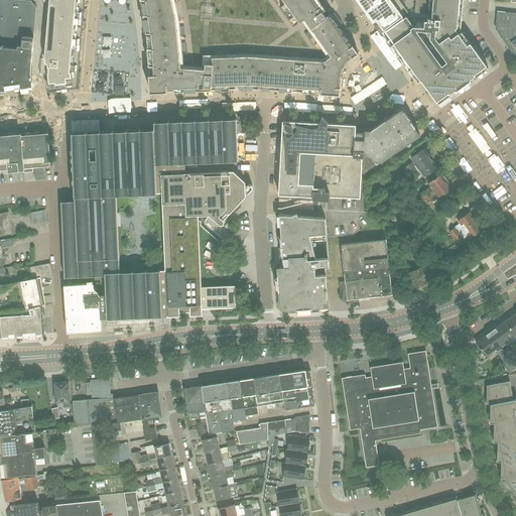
[(0,0),(0,87),(32,84),(30,69),(36,7),(31,1),(15,0),(0,0)]
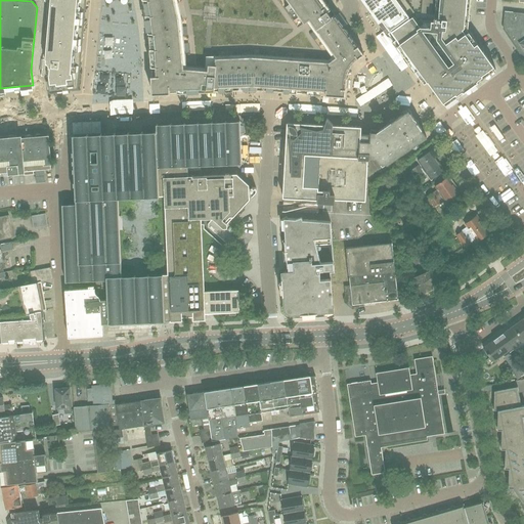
[(46,76),(48,76),(49,76),(51,76),(51,79),(48,81),(50,92),(78,88),(84,0),(45,0),(45,2),(47,2),(43,59),(41,59),(40,69),(42,70),(42,76),(46,76)]
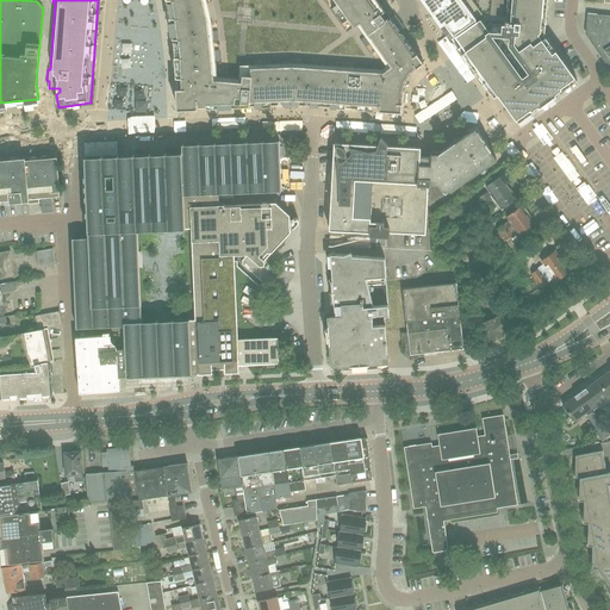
[(176,88),(178,110),(238,106),(278,105),(299,105),(402,112),(402,104),(403,93),(405,82),(411,73),(416,68),(423,63),(417,54),(378,0),(163,0),(173,55),(178,87),(178,88),(176,88)]
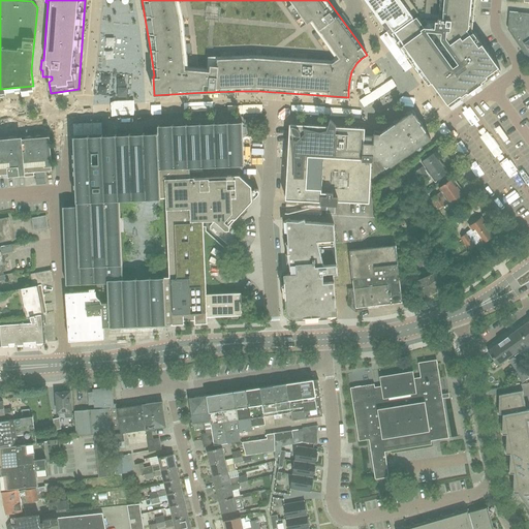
[(412,3),(410,0),(366,0),(390,33),(418,12),(419,12),(412,3)]
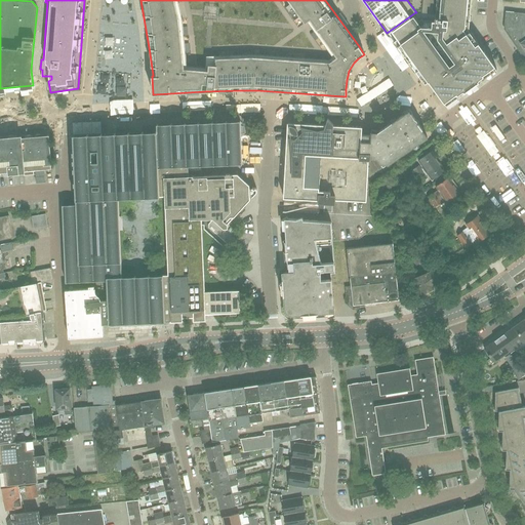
[(469,23),(469,22),(470,22),(471,0),(436,0),(435,15),(415,14),(389,34),(419,76),(426,84),(429,81),(446,106),(496,69),(470,32),(468,33),(465,28),(466,22),(469,23)]
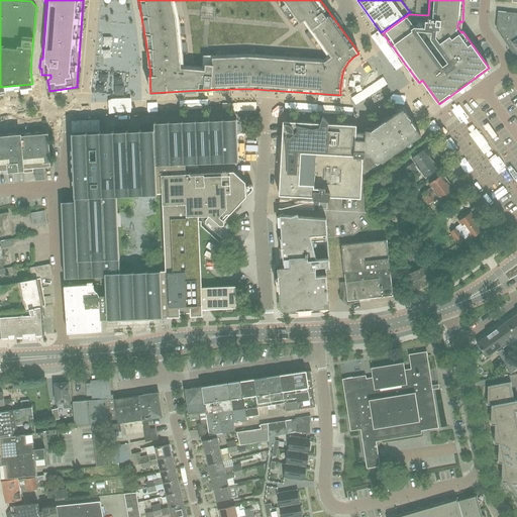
[(403,0),(403,3),(410,12),(424,14),(425,0),(403,0)]
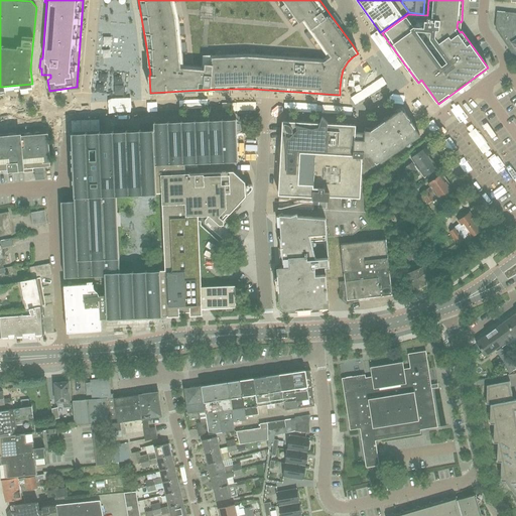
[(498,24),(515,25),(515,14),(506,14),(505,14),(499,14),(498,24)]
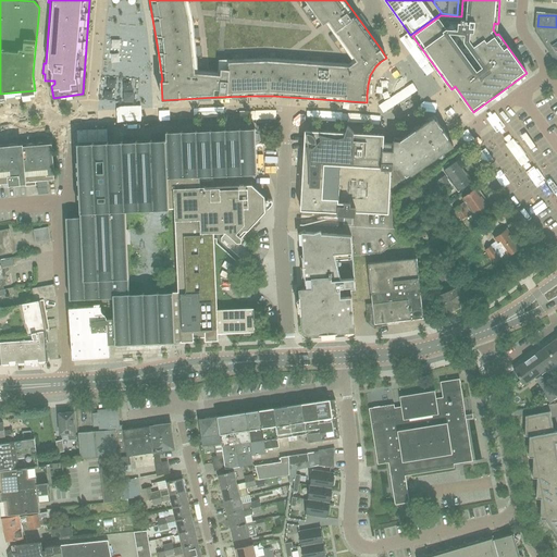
[(556,27),(537,26),(537,29),(556,59),(556,27)]
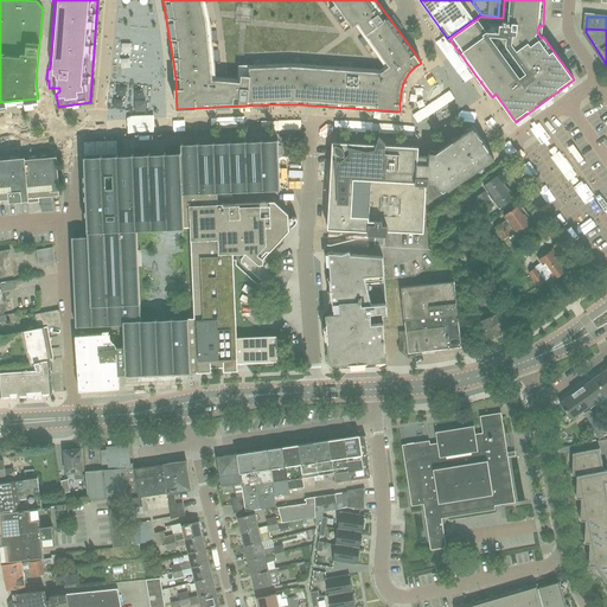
[(155,31),(131,31),(129,50),(155,51),(155,31)]
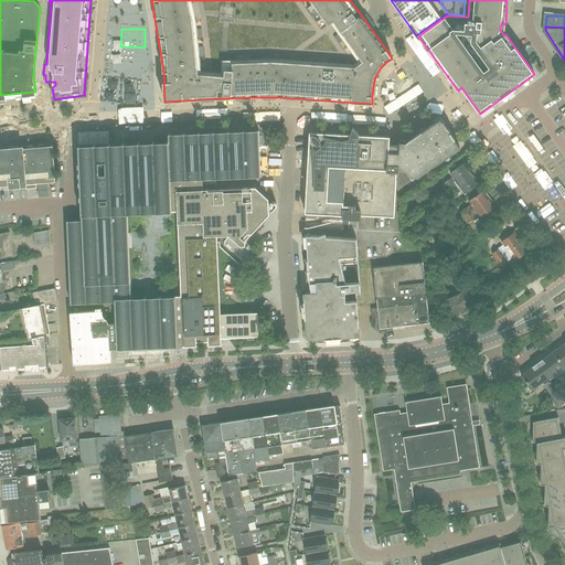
[(400,142),(398,169),(405,169),(412,180),(444,158),(446,162),(451,159),(449,155),(460,147),(440,119),(406,142),(400,142)]
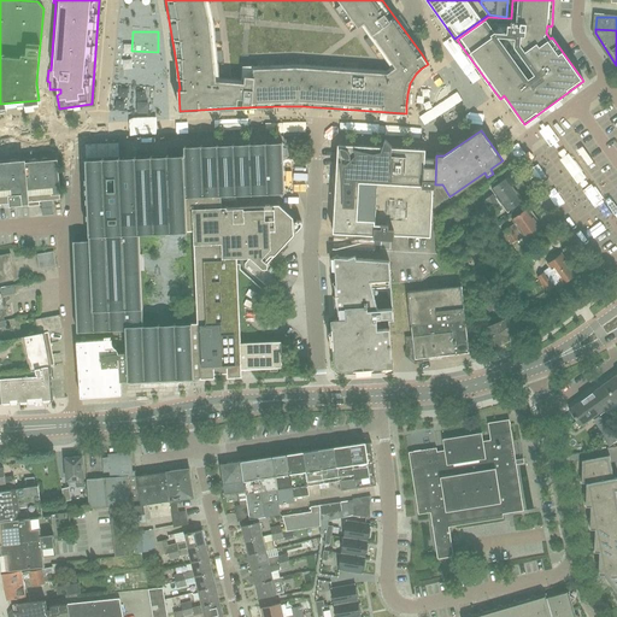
[(86,159),(88,199),(88,219),(89,236),(89,240),(74,241),(76,305),(76,307),(77,331),(125,329),(127,352),(119,353),(119,352),(119,351),(119,350),(118,350),(118,348),(117,347),(116,346),(115,345),(113,344),(113,342),(113,341),(113,340),(112,339),(112,338),(77,340),(81,397),(84,397),(88,397),(101,395),(105,395),(123,394),(122,381),(146,380),(201,377),(203,378),(217,377),(217,374),(229,372),(229,377),(241,377),(244,377),(242,370),(252,369),(282,368),(283,368),(282,346),(282,341),(241,342),(238,264),(238,257),(250,256),(251,257),(263,268),(268,268),(268,264),(268,263),(275,256),(275,257),(278,253),(278,251),(287,241),(293,235),(293,231),(297,231),(303,225),(301,223),(300,222),(293,222),(293,218),(282,209),(278,206),(251,207),(227,207),(221,207),(219,195),(285,192),(283,159),(282,142),(184,146),(184,154),(165,156),(86,159)]
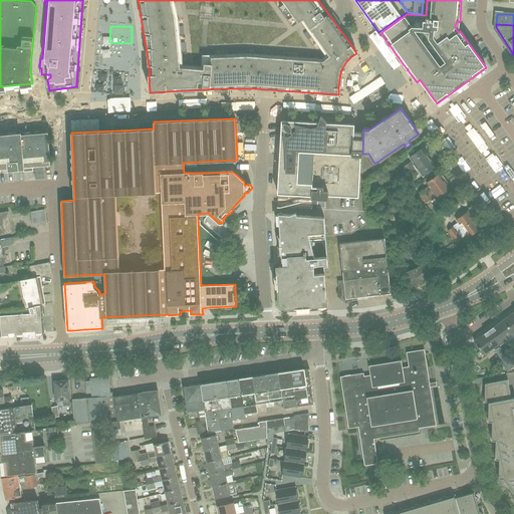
[(354,127),(354,125),(282,120),(277,193),(356,197),(358,156),(360,156),(360,155),(352,154),(354,127)]
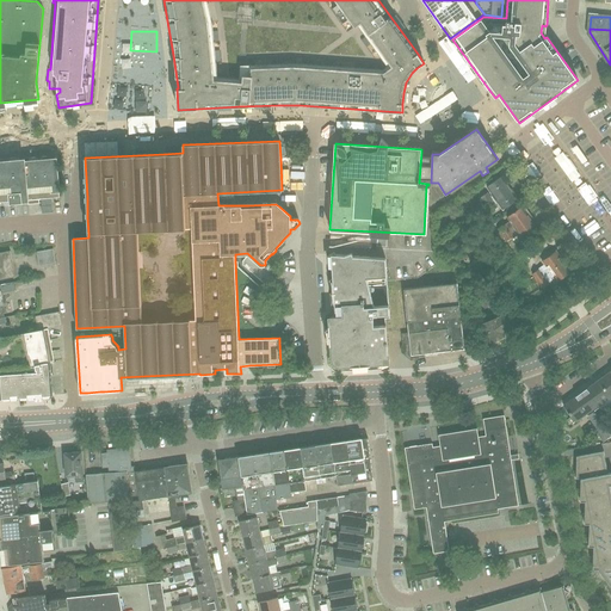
[(431,183),(432,154),(421,153),(421,152),(419,183),(429,184),(429,183),(431,183)]
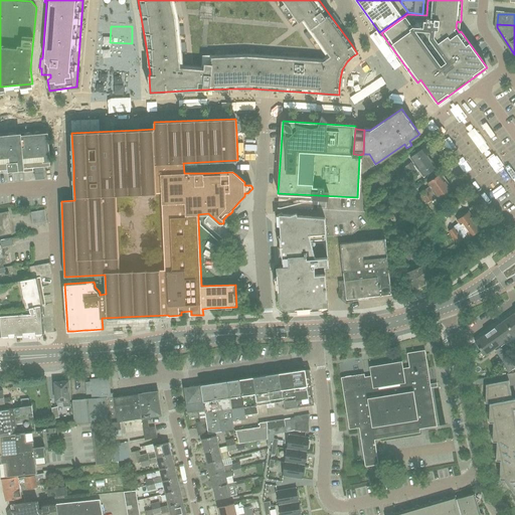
[(0,170),(50,166),(47,134),(20,136),(20,134),(0,135),(0,170)]
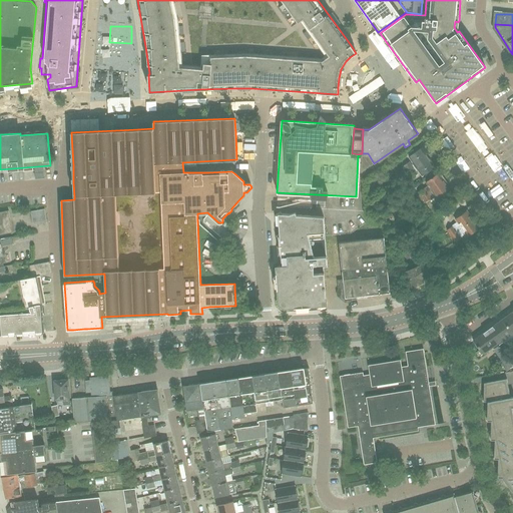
[(405,173),(428,158),(421,148),(408,156),(414,164),(412,165),(409,161),(403,166),(406,169),(404,171),(405,173)]
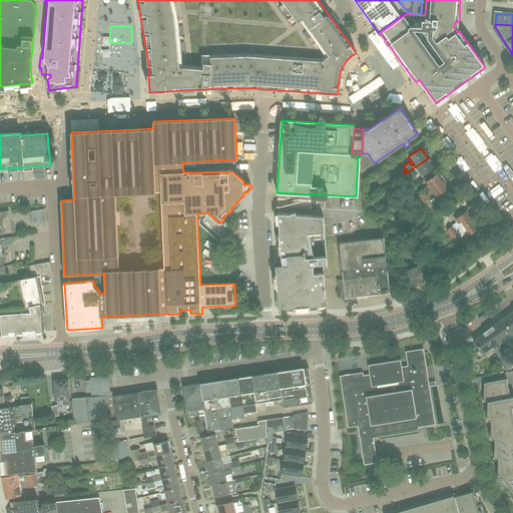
[(460,160),(468,173),(475,170),(467,156),(460,160)]
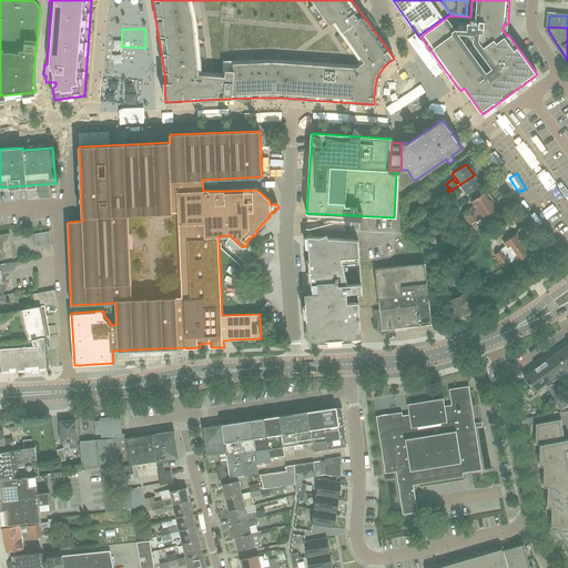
[(474,175),(448,192),(450,194),(453,193),(455,196),(462,192),(458,188),(460,186),(467,195),(480,185),(474,175)]
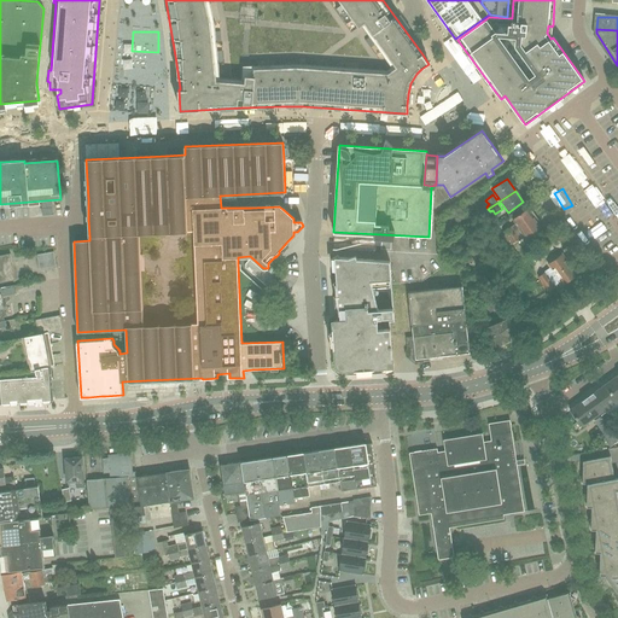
[(470,210),(481,203),(476,194),(464,202),(470,210)]
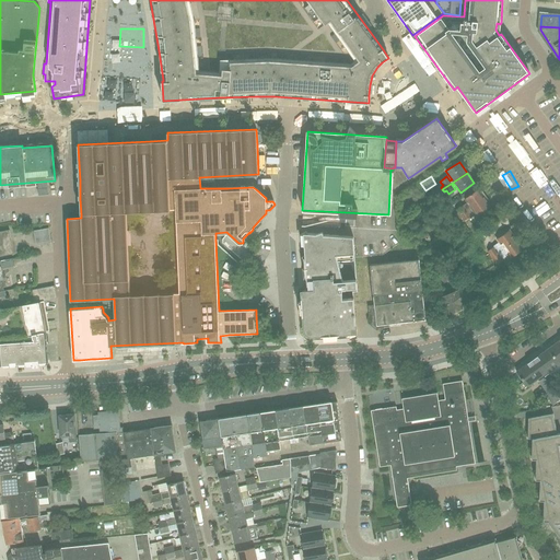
[(47,182),(38,182),(39,195),(48,195),(47,182)]
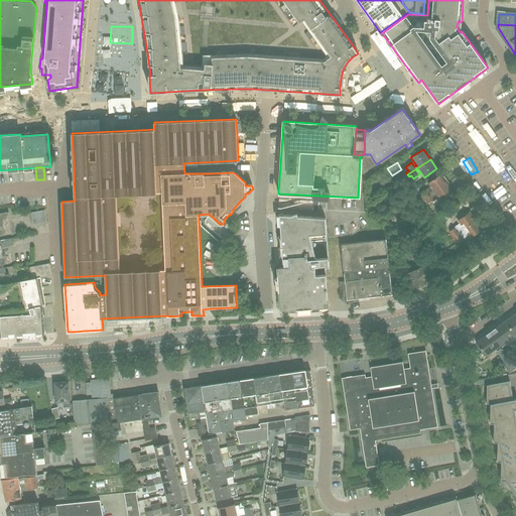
[(417,207),(425,201),(424,200),(446,183),(444,179),(445,179),(443,175),(442,176),(440,174),(427,183),(430,186),(420,194),(422,196),(413,202),(417,207)]
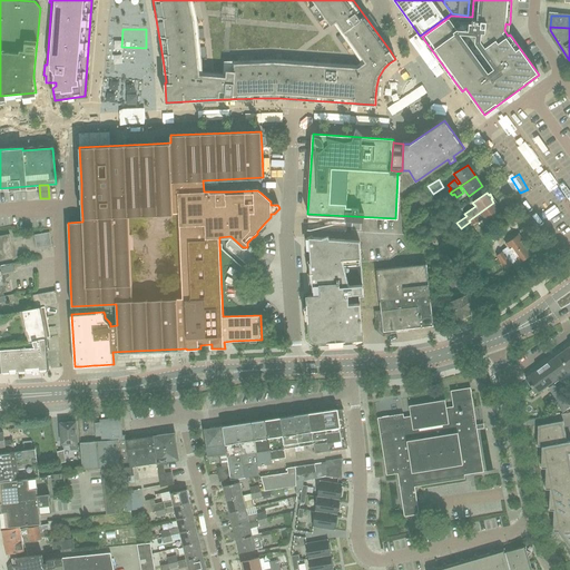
[(493,203),(469,220),(470,222),(461,228),(455,233),(460,237),(462,236),(467,243),(478,235),(471,226),(472,225),(477,222),(483,217),(487,223),(501,213),(500,212),(501,210),(499,206),(498,207),(493,203)]
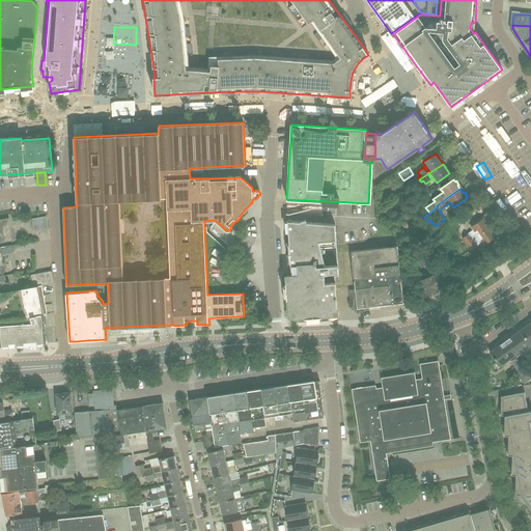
[(530,204),(526,195),(519,199),(524,210),(530,205),(530,204)]
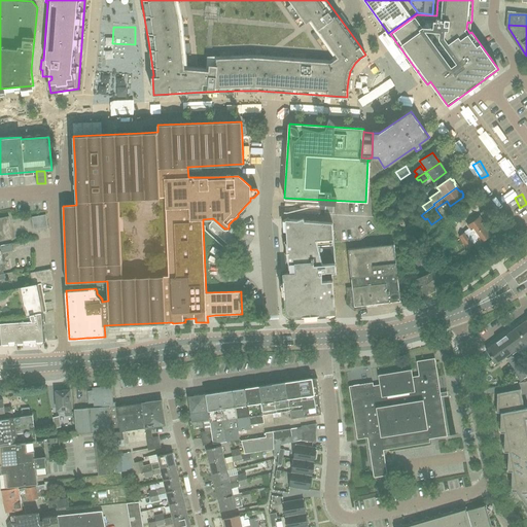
[(45,215),(38,216),(40,229),(47,226),(45,215)]
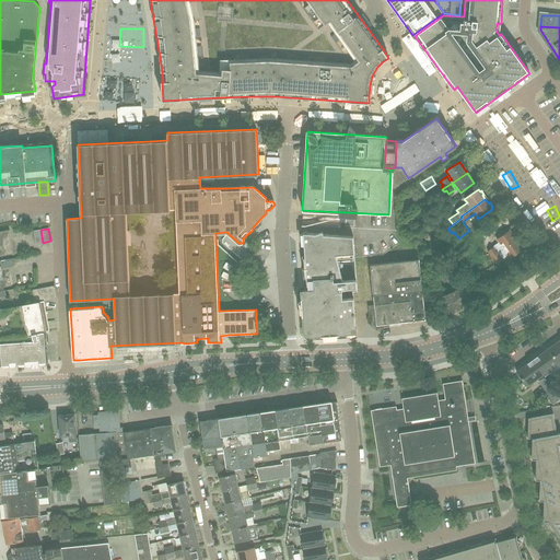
[(0,255),(14,253),(9,230),(0,231),(0,255)]
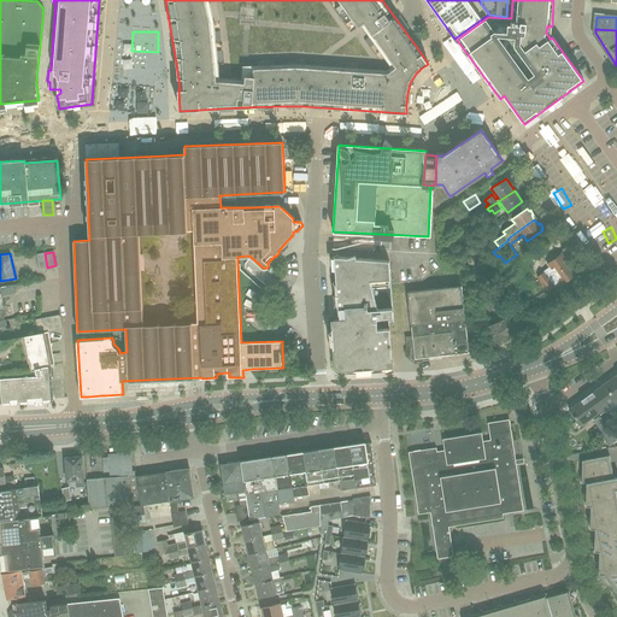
[(47,268),(45,253),(36,254),(40,269),(47,268)]
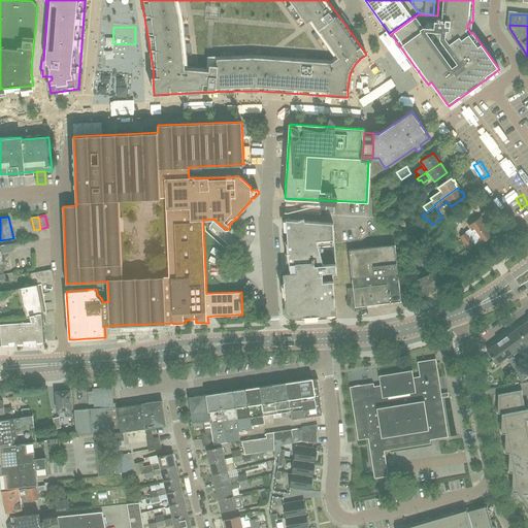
[(464,242),(487,226),(480,218),(468,225),(471,229),(460,237),(464,242)]
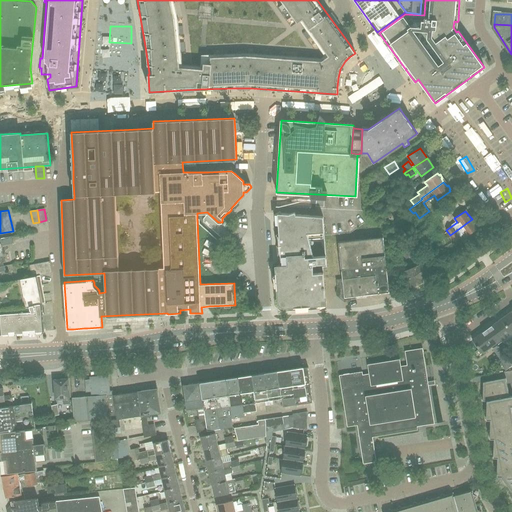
[(278,289),(279,299),(279,300),(279,301),(279,302),(280,302),(280,303),(280,304),(281,304),(282,305),(283,305),(283,306),(284,306),(285,306),(286,306),(294,305),(294,307),(296,306),(308,306),(310,305),(310,304),(318,304),(326,303),(325,299),(323,267),(327,267),(323,217),(278,213),(278,214),(278,224),(279,235),(280,245),(280,246),(281,256),(281,266),(277,266),(276,267),(277,272),(275,272),(276,276),(276,287),(277,289),(278,289)]
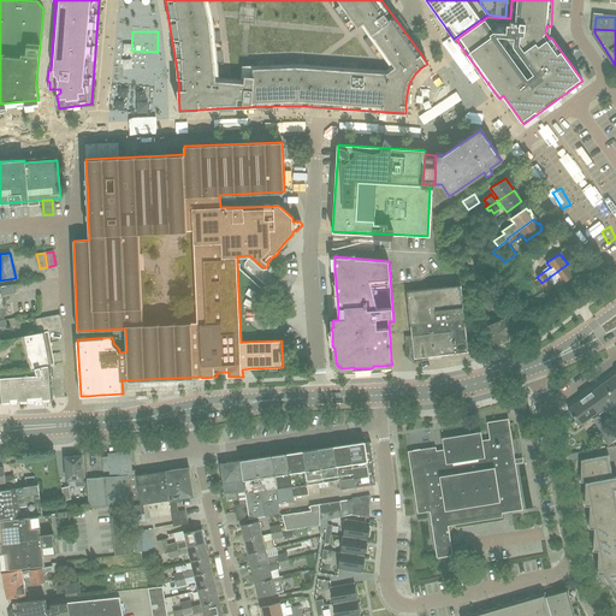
[(568,264),(542,283),(545,289),(558,279),(561,284),(575,274),(568,264)]
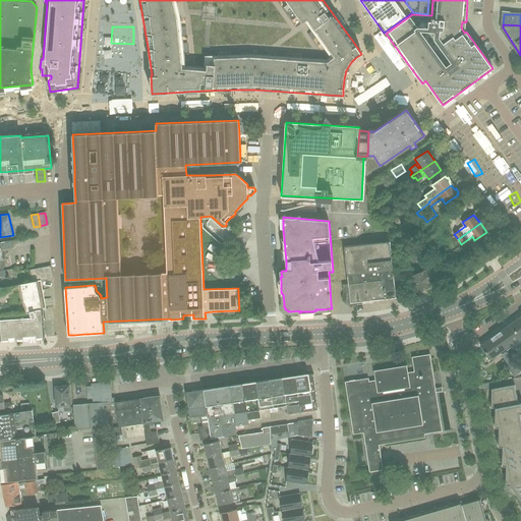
[(0,242),(0,267),(5,266),(2,249),(13,247),(11,240),(0,242)]
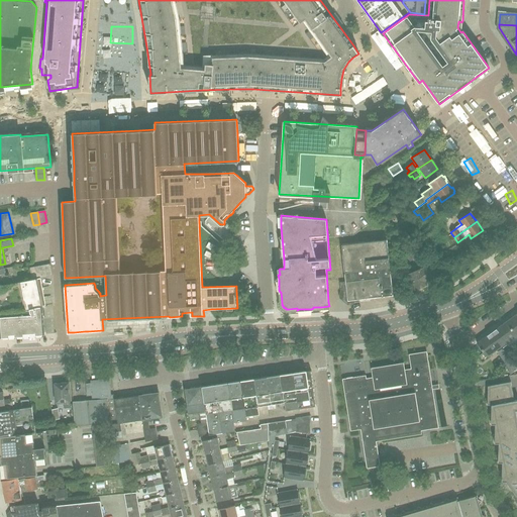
[(348,302),(351,302),(354,299),(393,294),(387,238),(341,243),(345,281),(339,282),(341,297),(348,302)]
